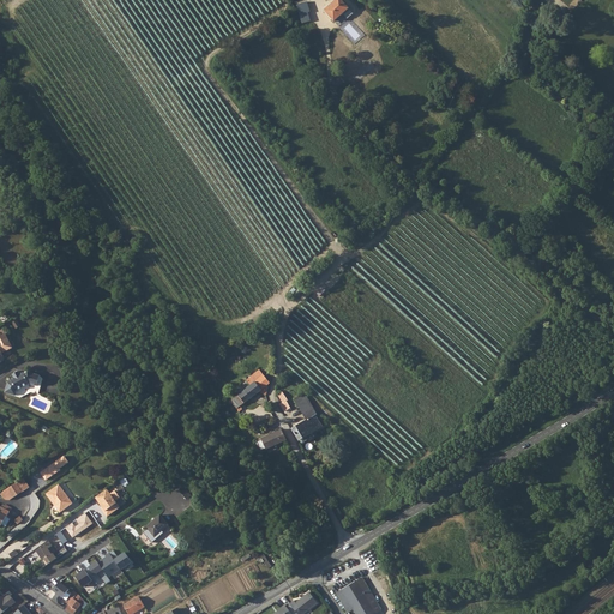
[(300,0),(290,0),(293,10),(296,8),(298,16),(306,13),(304,2),(301,4),(300,0)]
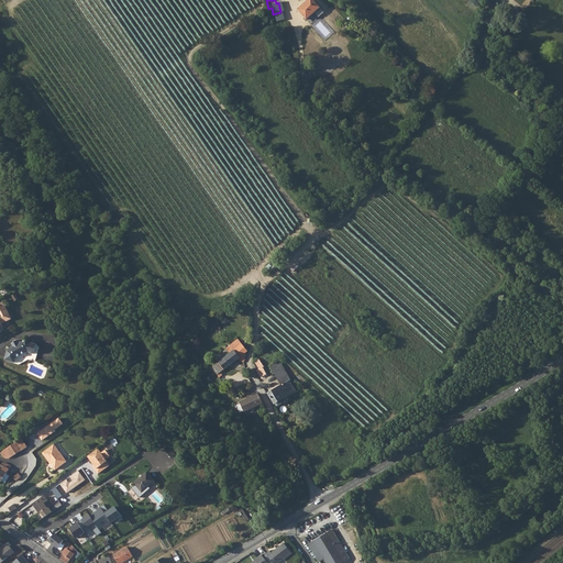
[(311,0),(308,0),(297,10),(306,20),(319,8),(311,0)]
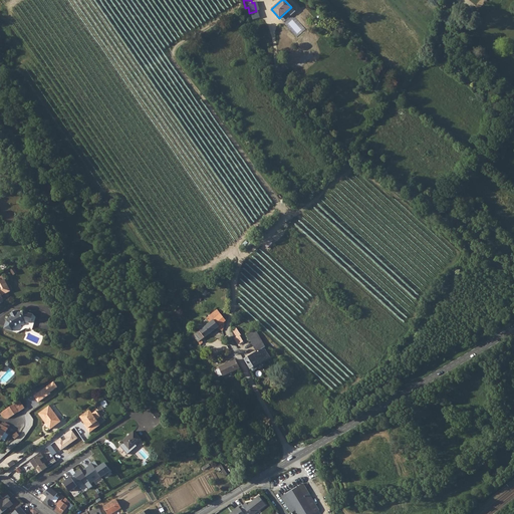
[(209,322),(194,336),(199,342),(200,344),(203,342),(202,340),(217,328),(223,331),(224,329),(225,324),(224,323),(225,321),(226,321),(217,309),(206,318),(209,322)]
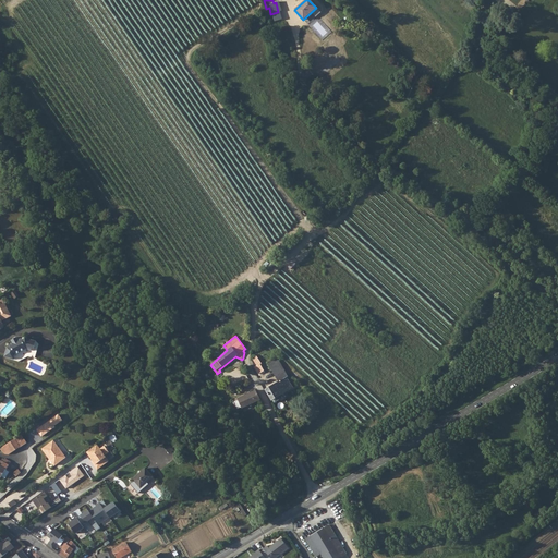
[(4,356),(20,361),(28,356),(35,358),(38,344),(36,341),(25,338),(22,340),(22,338),(19,340),(17,339),(12,341),(13,343),(10,344),(11,346),(8,348),(4,356)]
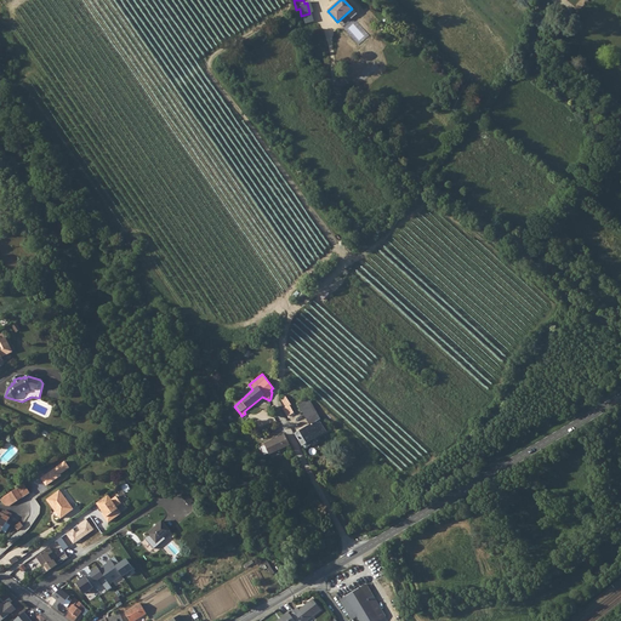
[(286,408),(283,410),(286,417),(294,412),(290,408),(290,406),(291,405),(286,397),(281,399),(286,408)]
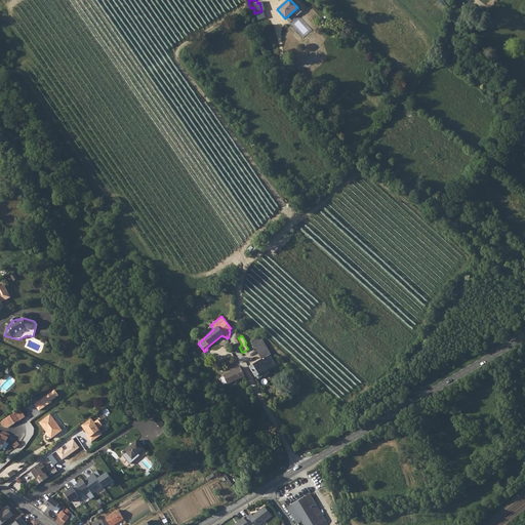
[(260,336),(251,341),(255,349),(261,359),(263,358),(264,359),(250,367),(255,377),(256,376),(257,379),(264,375),(263,373),(276,366),(270,356),(271,355),(260,336)]
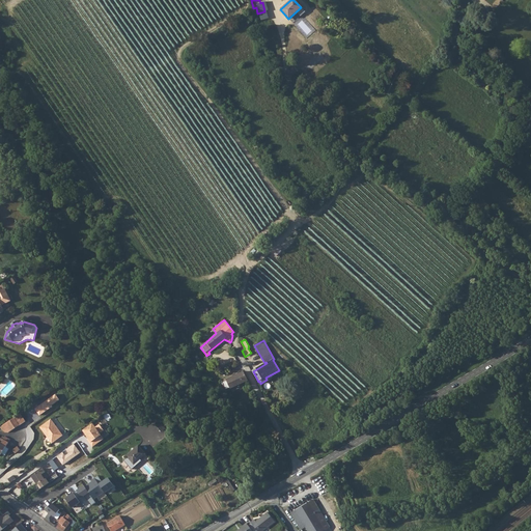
[(254,345),(248,348),(251,353),(252,356),(258,353),(254,345)]
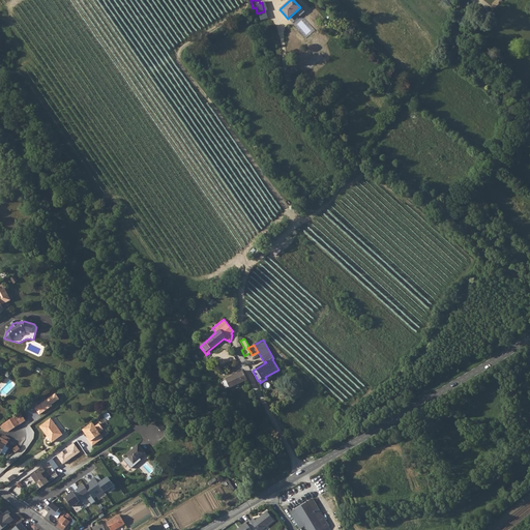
[(247,380),(242,371),(226,379),(230,388),(247,380)]
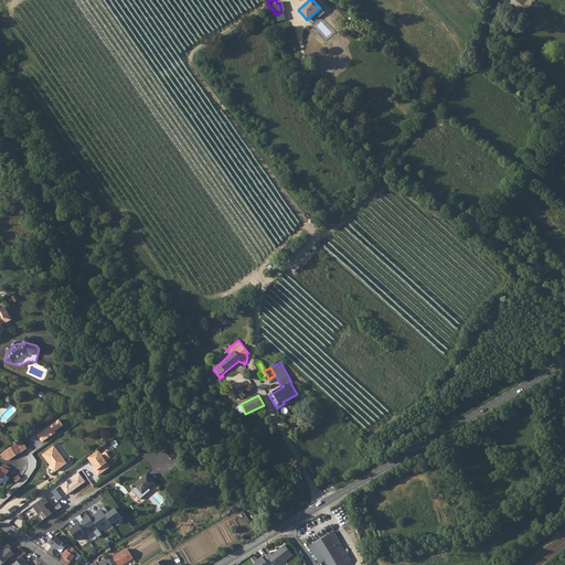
[(22,440),(16,445),(21,452),(28,448),(22,440)]
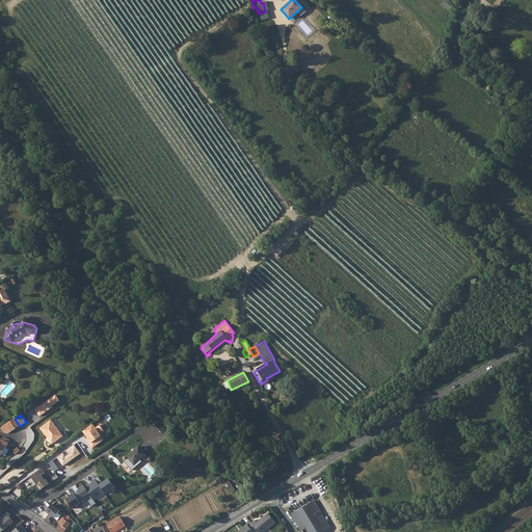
[(0,427),(0,431),(1,432),(3,431),(4,433),(5,432),(9,430),(10,431),(20,426),(15,419),(0,427)]
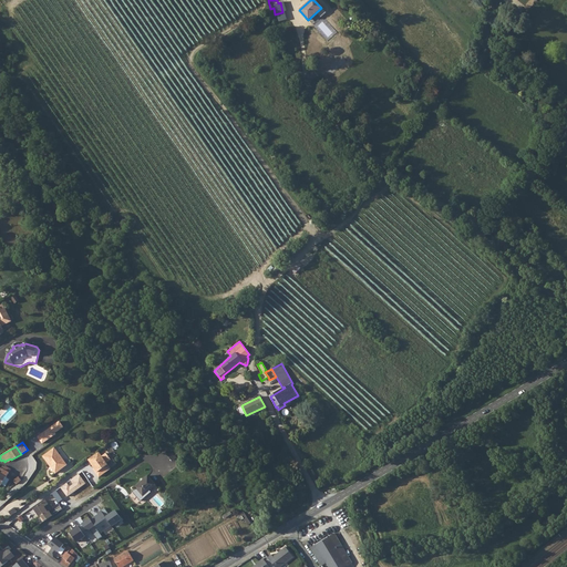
[(66,464),(54,447),(43,455),(55,473),(66,464)]
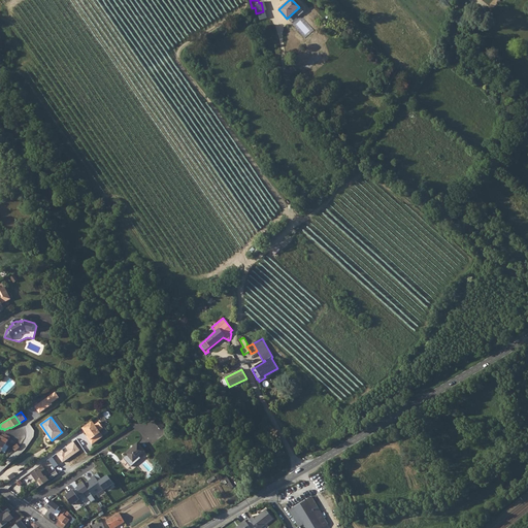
[(92,421),(83,428),(91,439),(90,440),(93,444),(103,436),(100,431),(104,428),(99,422),(95,425),(92,421)]
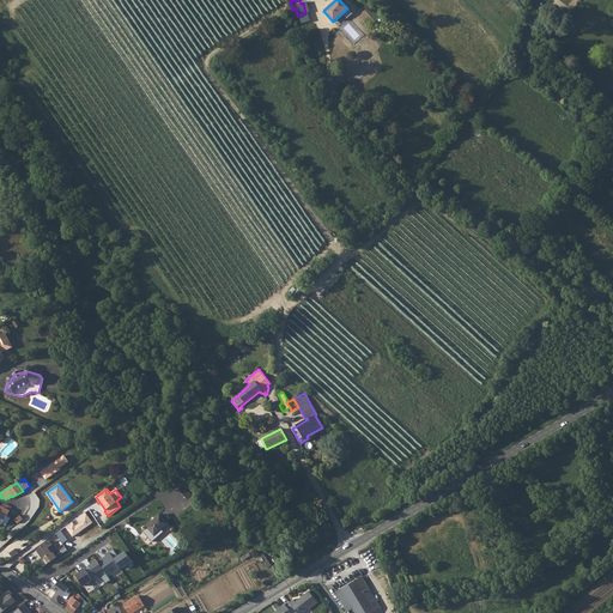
[(0,525),(1,523),(4,525),(8,517),(6,516),(12,508),(6,504),(6,505),(4,504),(2,504),(1,507),(0,504),(0,525)]
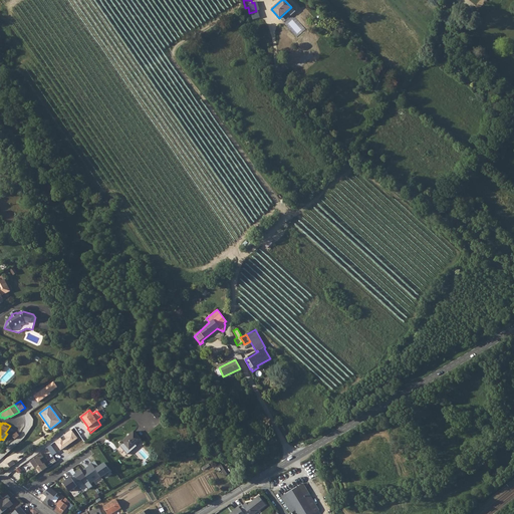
[(77,438),(71,430),(63,435),(65,439),(62,441),(60,438),(54,442),(60,450),(77,438)]
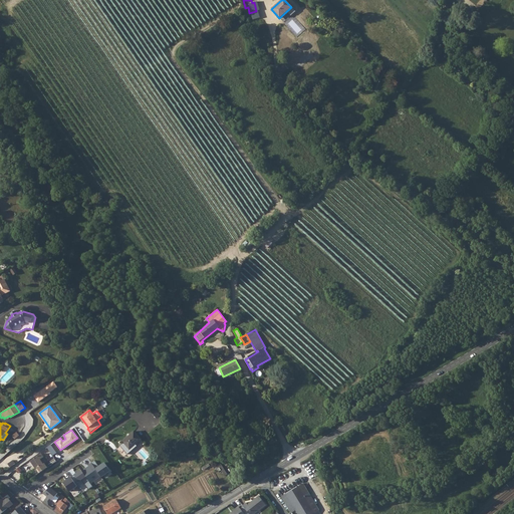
[(132,451),(131,449),(136,445),(142,440),(135,432),(122,442),(123,443),(119,446),(127,455),(132,451)]
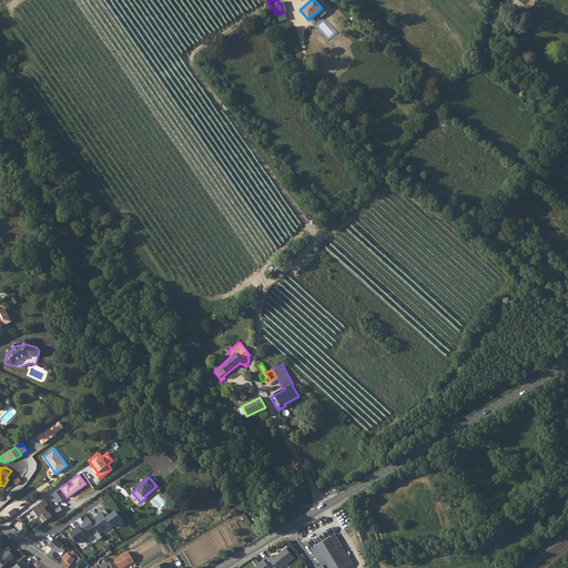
[(215,485),(217,488),(225,484),(223,479),(215,485)]
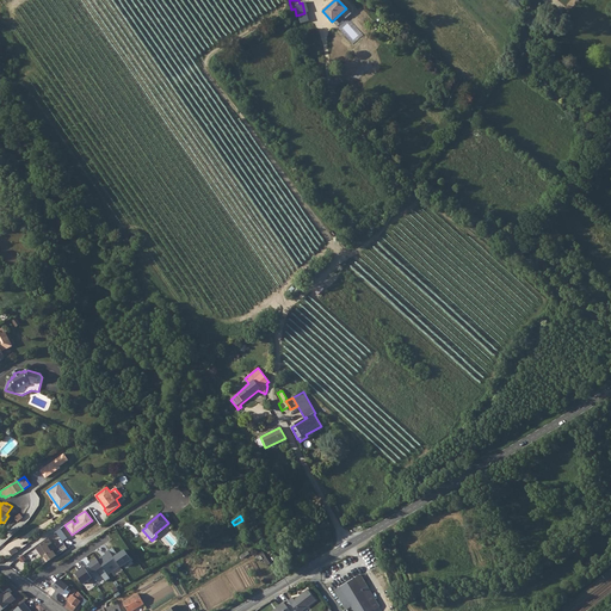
[(242,520),(234,525),(240,535),(250,530),(244,519),(242,520)]
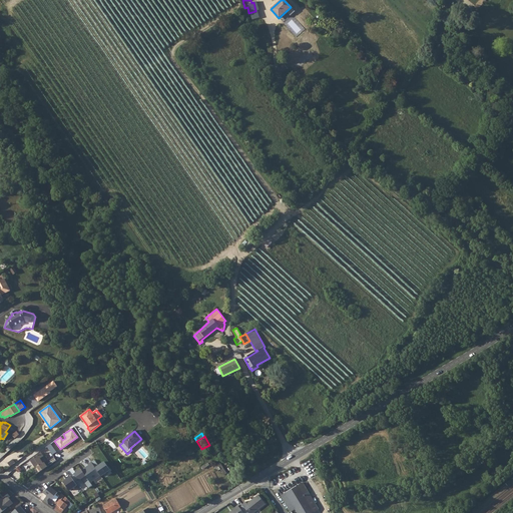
[(30,460),(39,472),(49,465),(41,453),(30,460)]
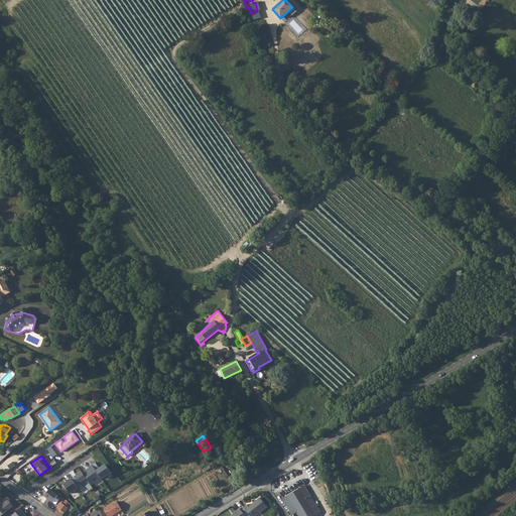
[(89,469),(83,473),(90,485),(100,478),(95,471),(91,465),(88,468),(89,469)]
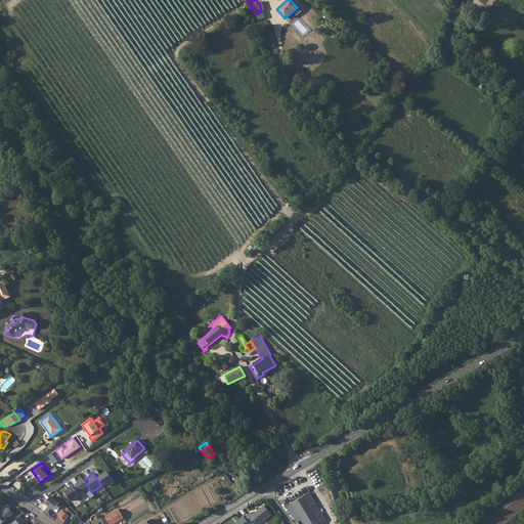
[(105,472),(96,478),(101,485),(102,487),(112,480),(105,472)]
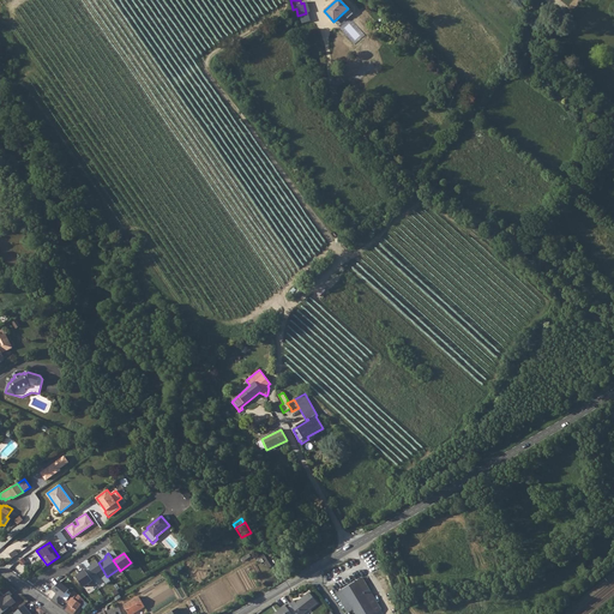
[(264,554),(260,557),(264,561),(268,569),(271,566),(264,554)]
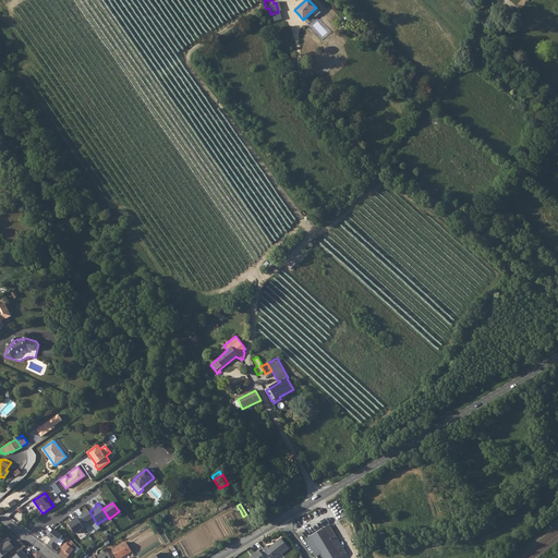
[(89,511),(77,520),(83,528),(91,523),(96,531),(100,528),(97,524),(89,511)]
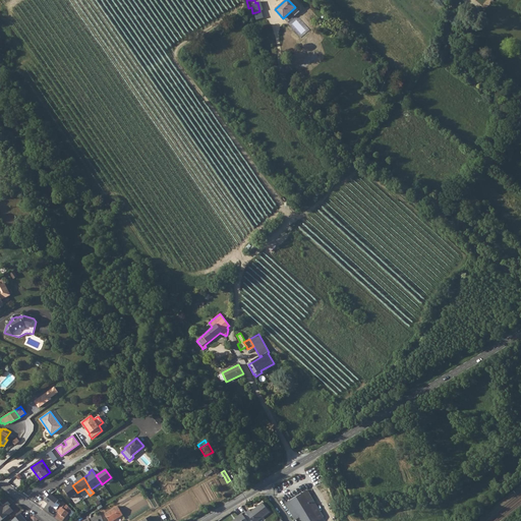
[(71,483),(63,489),(69,499),(77,493),(72,485),(71,483)]
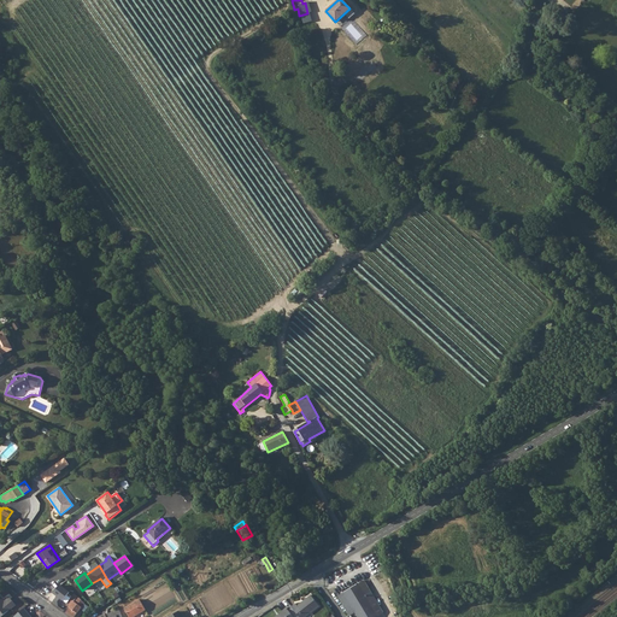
[(371,616),(382,611),(363,580),(336,595),(348,615),(354,611),(357,616),(371,616)]
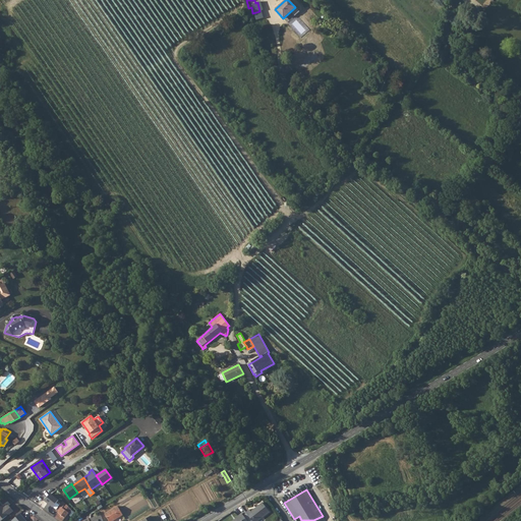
[(47,504),(44,509),(49,513),(58,501),(51,495),(43,500),(47,504)]
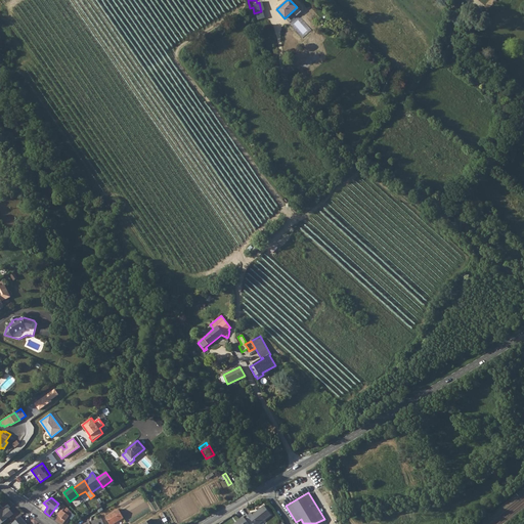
[(58,516),(55,520),(60,523),(62,523),(72,513),(68,509),(66,507),(62,505),(55,514),(58,516)]
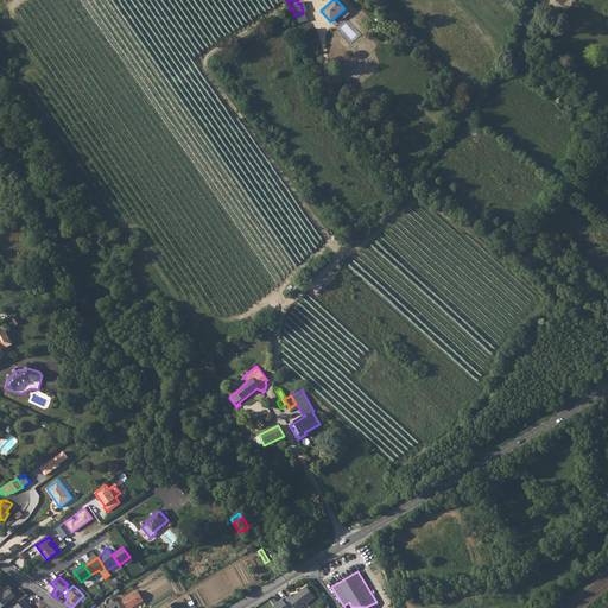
[(290,594),(285,597),(292,607),(296,607),(311,596),(303,586),(291,595),(290,594)]
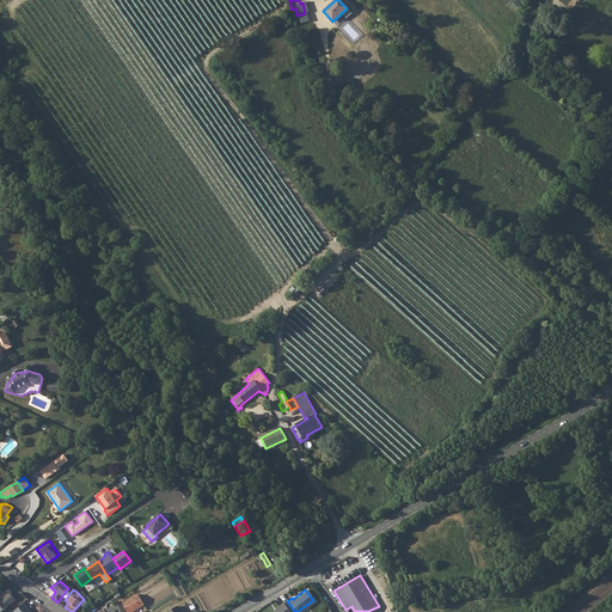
[(0,593),(0,611),(14,600),(8,593),(4,598),(0,593)]
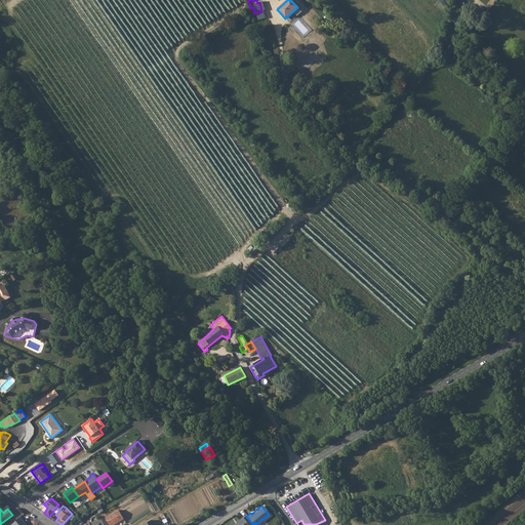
[(113,524),(124,519),(119,511),(106,518),(110,524),(113,524)]
